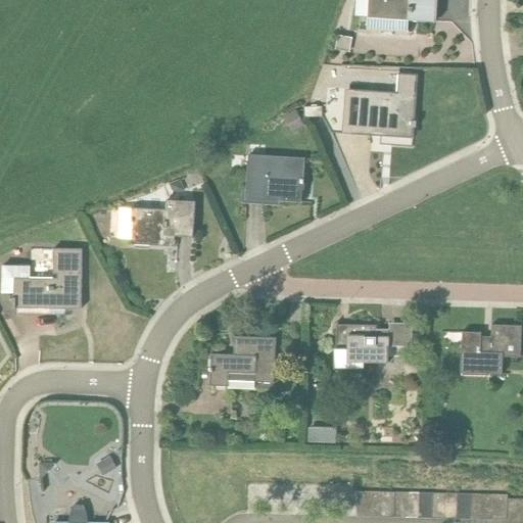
[(368,0),(367,19),(436,24),(437,0),(368,0)]
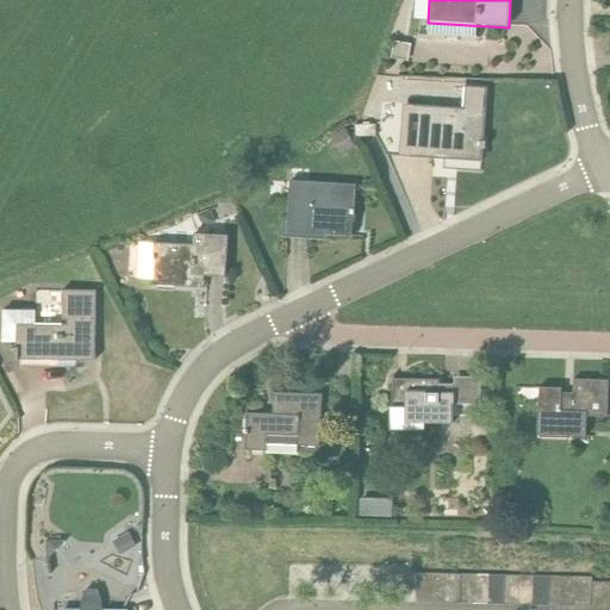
[(485,112),(381,105),(378,147),(384,155),(412,157),(481,162),(481,149),(485,150),(485,143),(483,143),(484,132),(485,112)]
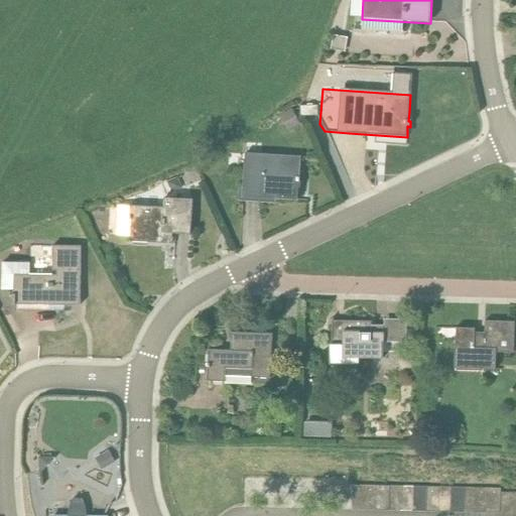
[(300,117),(308,117),(317,117),(317,106),(300,107),(300,117)]
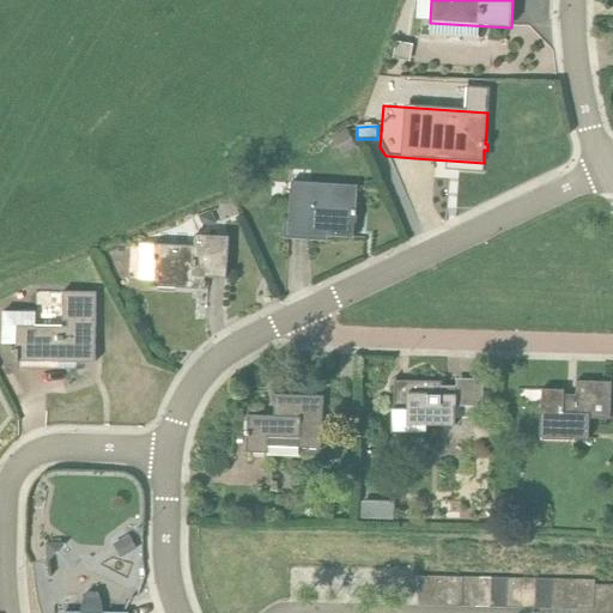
[(347,128),(332,137),(341,156),(357,147),(347,128)]
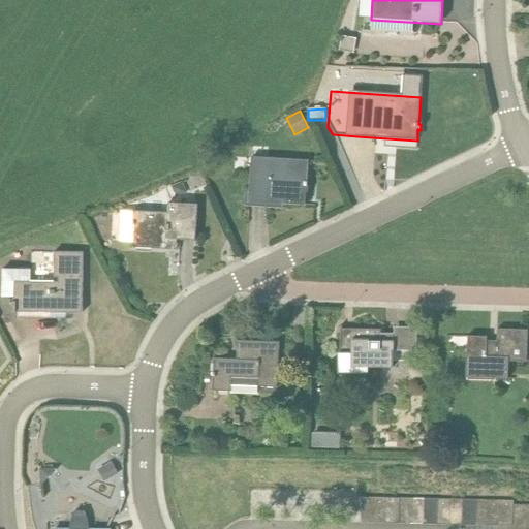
[(307,185),(308,161),(252,158),(250,182),(249,203),(306,206),(307,185)]
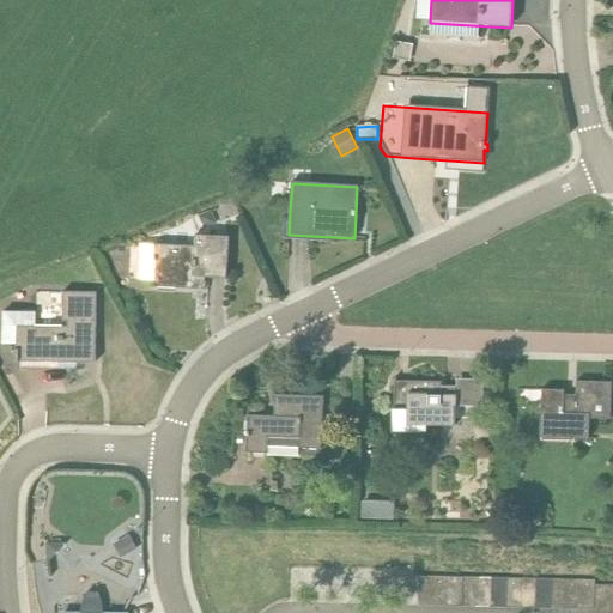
[(211,211),(198,216),(201,224),(208,226),(216,223),(211,211)]
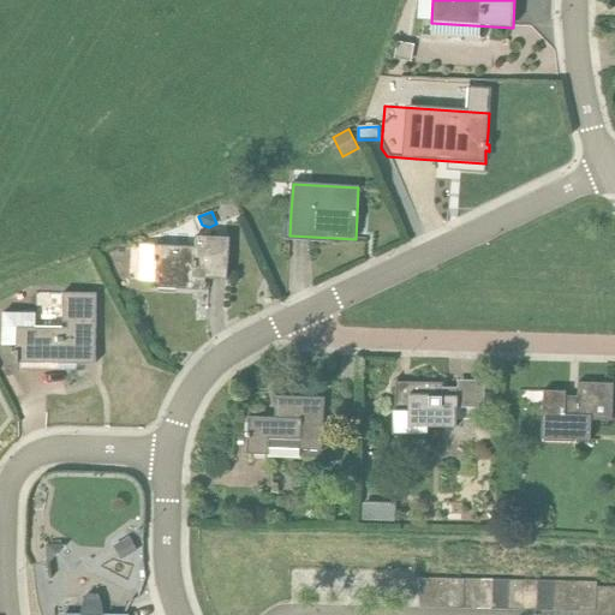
[(227,280),(230,239),(196,237),(195,249),(157,246),(156,264),(155,288),(195,291),(195,278),(227,280)]
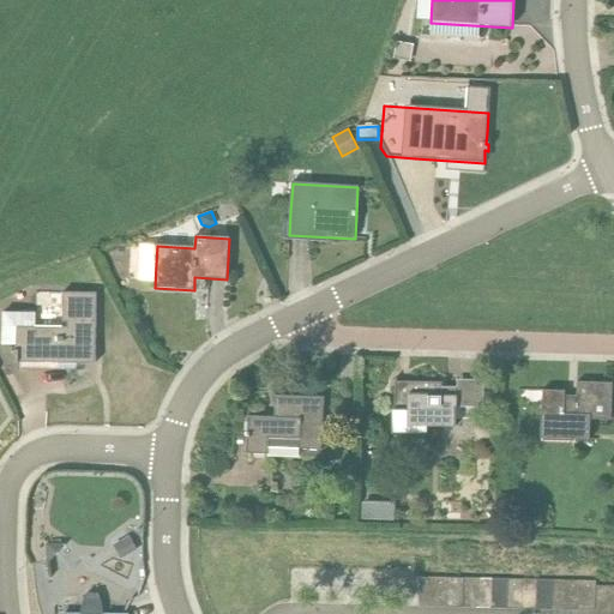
[(96,365),(96,294),(64,294),(64,321),(67,323),(67,329),(35,327),(35,313),(2,313),(2,329),(2,344),(16,344),(16,363),(96,365)]
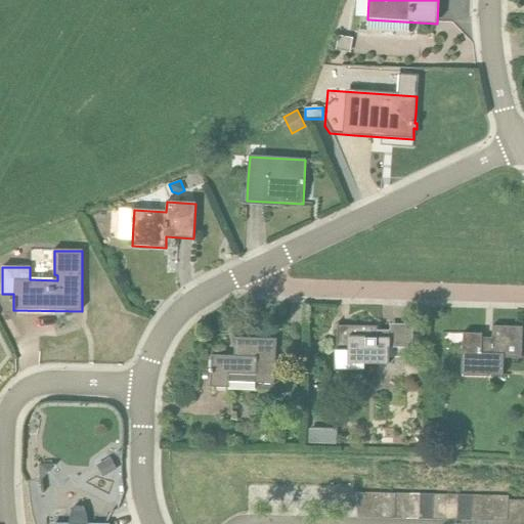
[(389,364),(389,348),(390,331),(377,331),(378,326),(337,326),(337,350),(336,350),(336,370),(365,372),(365,364),(389,364)]
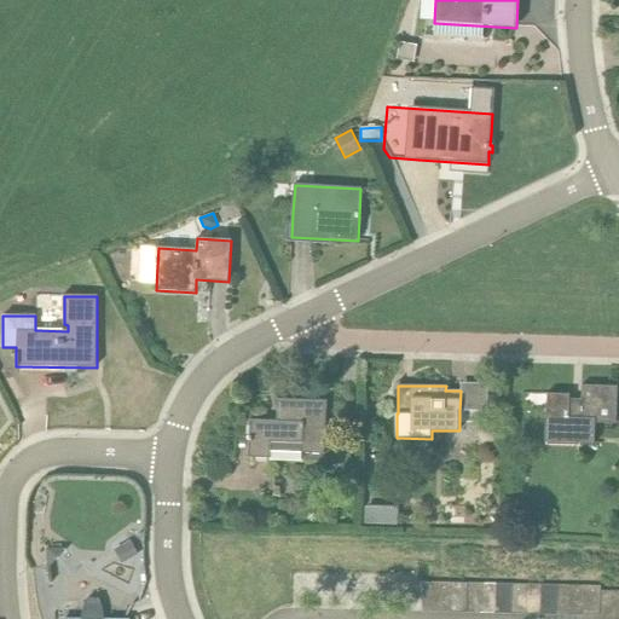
[(615,424),(617,387),(582,386),(582,400),(570,399),(570,395),(547,394),(545,443),(594,444),(595,423),(615,424)]
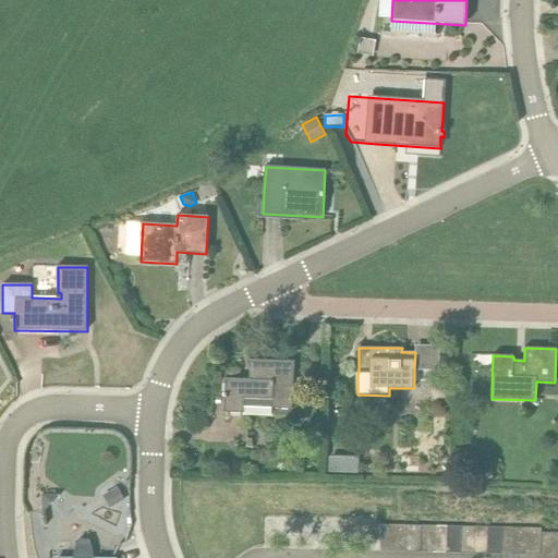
[(270,409),(292,410),(294,362),(250,360),(250,379),(226,378),(225,413),(270,414),(270,409)]
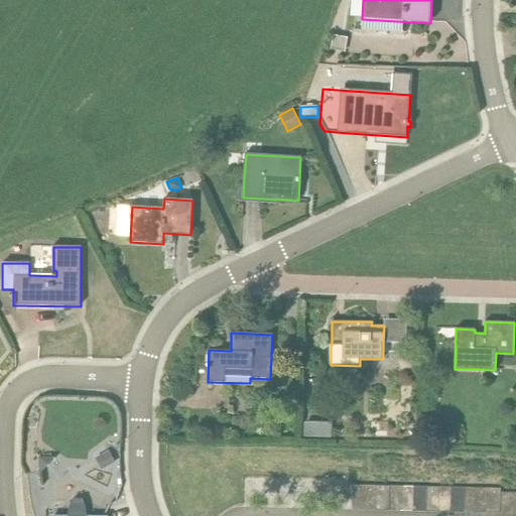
[(333,426),(308,425),(308,437),(332,438),(333,426)]
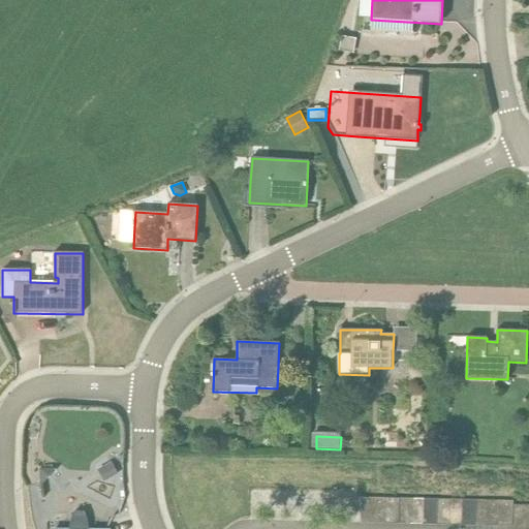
[(112,462),(97,468),(103,480),(117,474),(112,462)]
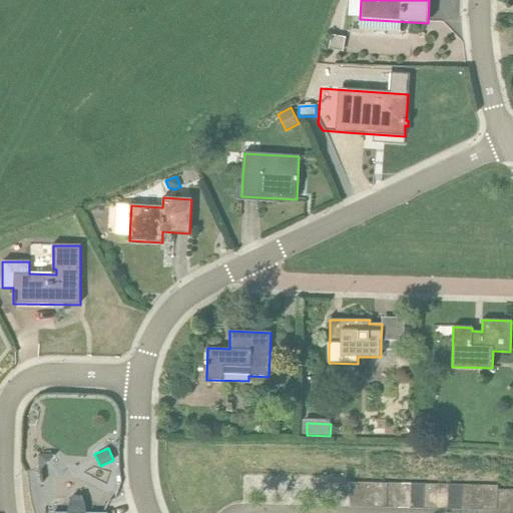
[(362,508),(363,483),(351,483),(350,508),(362,508)]
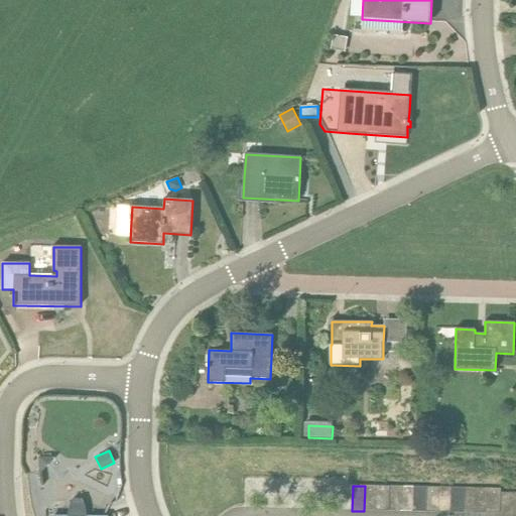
[(376,511),(377,486),(365,486),(364,511),(376,511)]
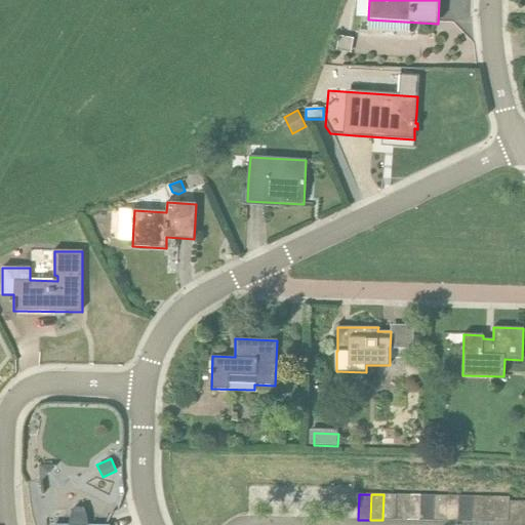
[(396,520),(396,495),(384,494),(382,520),(396,520)]
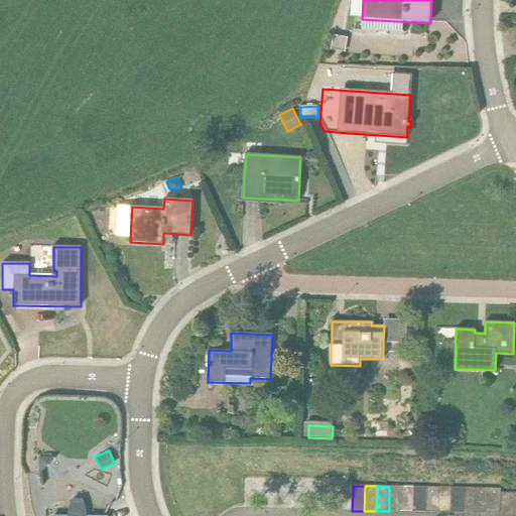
[(401,512),(401,487),(389,487),(389,511),(401,512)]
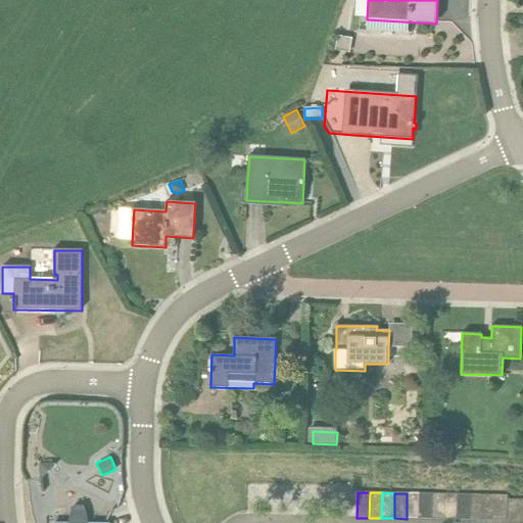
[(419,519),(419,493),(407,493),(407,519),(419,519)]
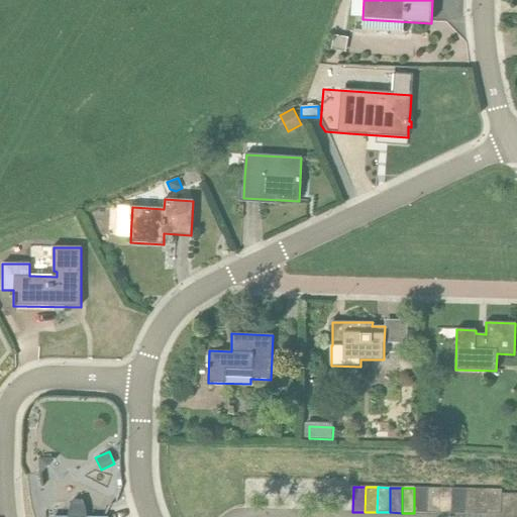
[(426,513),(427,489),(414,488),(414,513),(426,513)]
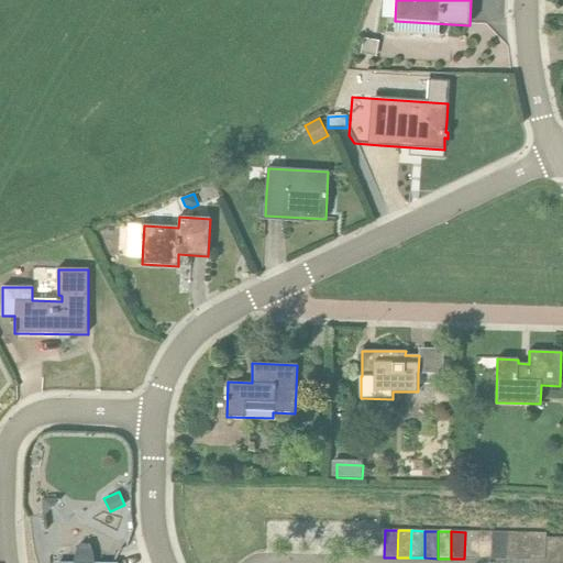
[(478,560),(478,532),(465,532),(464,559),(478,560)]
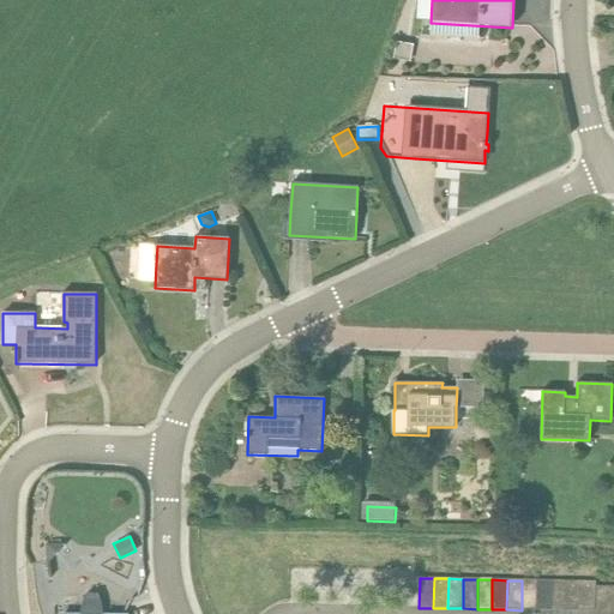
[(536,611),(536,581),(522,581),(522,611),(536,611)]
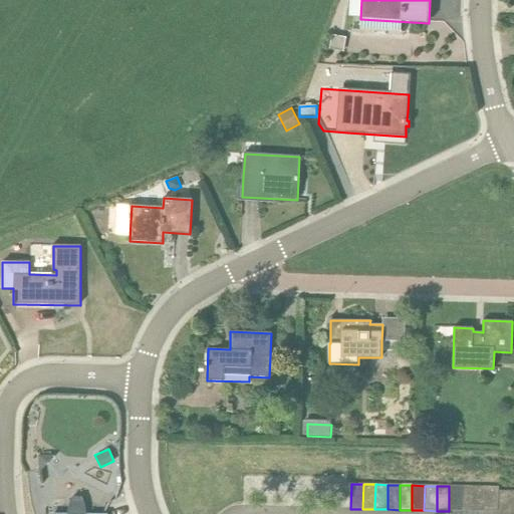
[(461,511),(462,486),(449,486),(449,511),(461,511)]
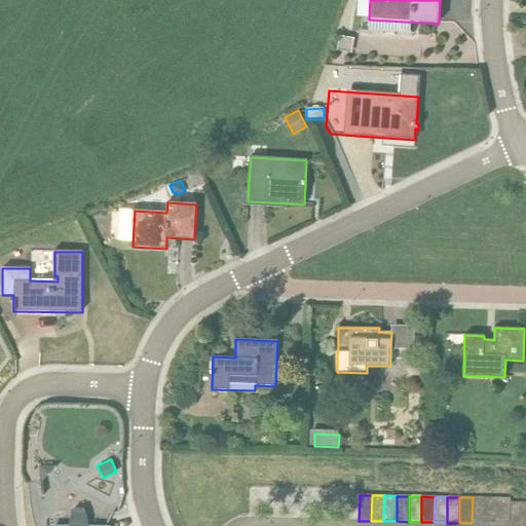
[(484,523),(485,498),(473,497),(472,523),(484,523)]
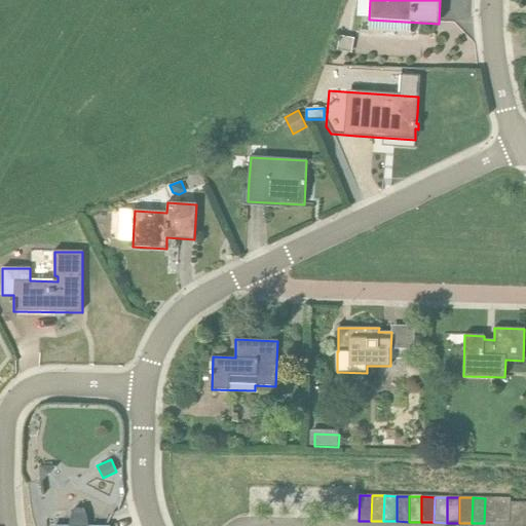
[(496,524),(497,498),(485,498),(484,523),(496,524)]
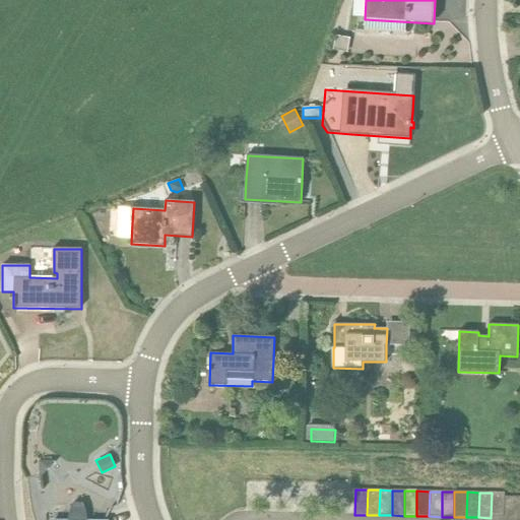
[(504,497),(505,497),(505,493),(492,493),(491,518),(503,518),(504,518),(504,497)]
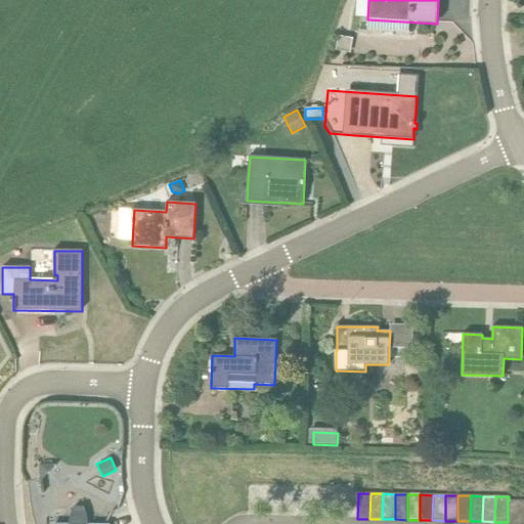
[(520,523),(521,500),(509,500),(508,500),(508,522),(507,522),(507,523),(520,523)]
